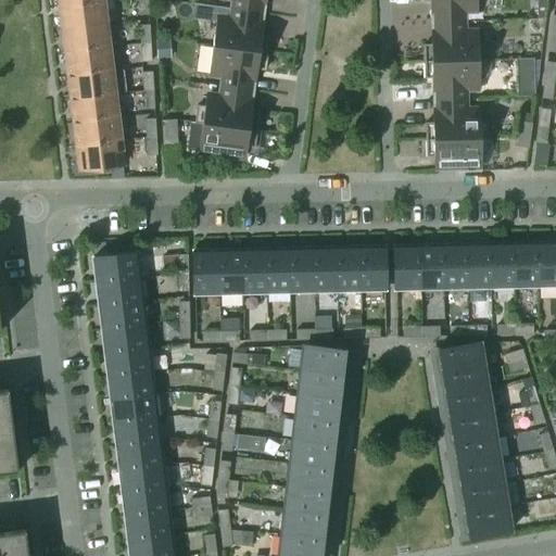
[(105,24),(102,0),(60,5),(62,29),(105,24)]
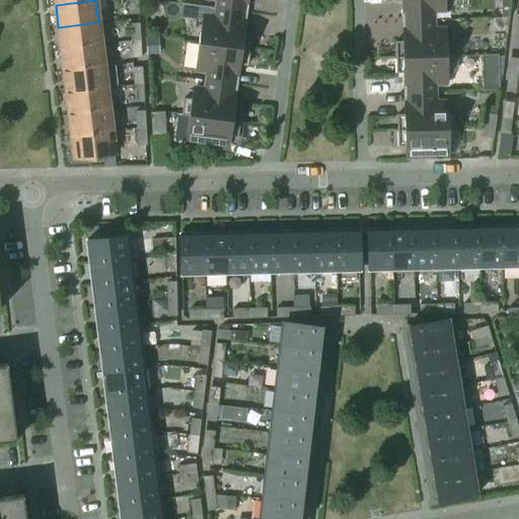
[(138,13),(137,0),(128,0),(129,13),(138,13)]
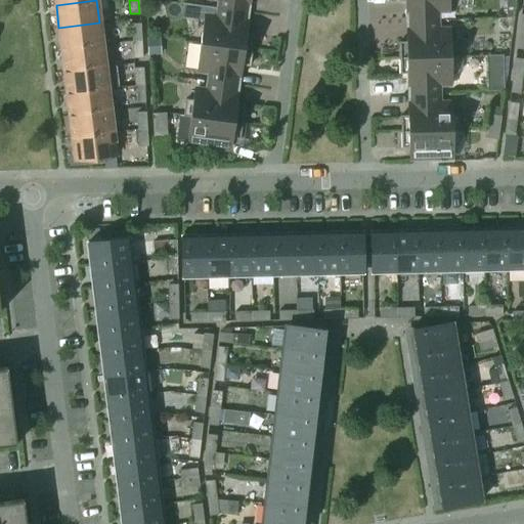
[(212,0),(218,1),(217,8),(249,12),(251,0),(212,0)]
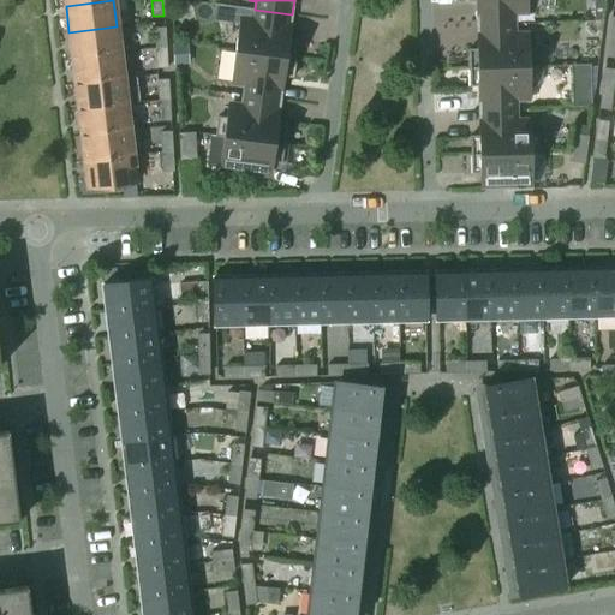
[(527,16),(527,0),(466,0),(475,0),(476,25),(513,24),(513,16),(527,16)]
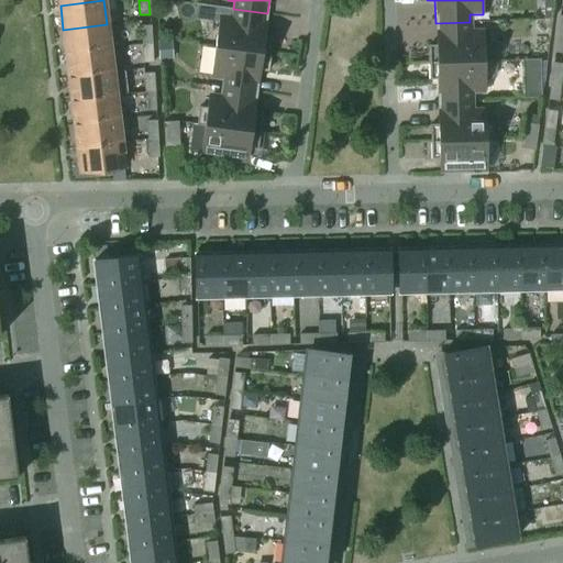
[(273,36),(265,35),(267,13),(233,9),(232,15),(219,13),(214,46),(271,54),(273,36)]
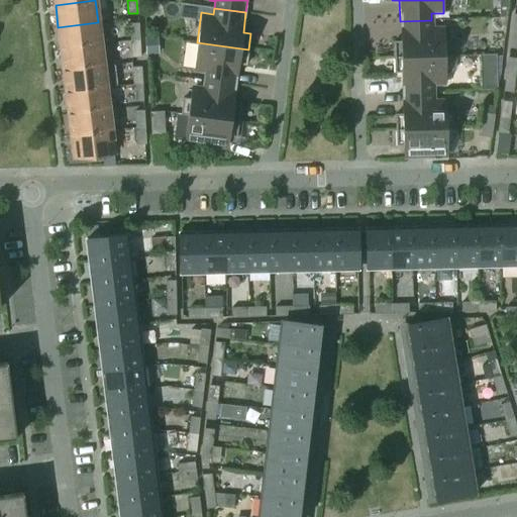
[(444,55),(444,30),(444,26),(431,26),(431,20),(400,21),(400,41),(393,41),(394,58),(452,56),(451,55),(444,55)]
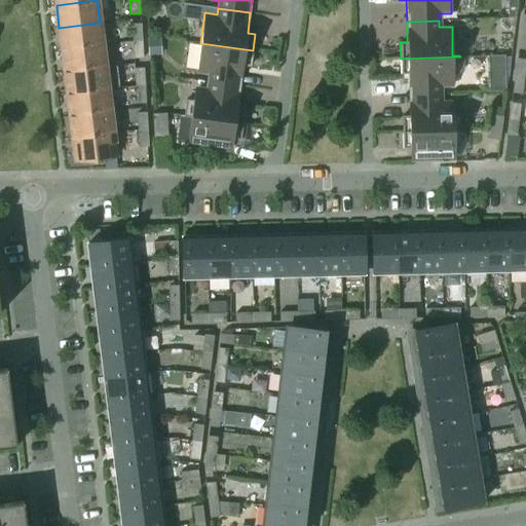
[(102,45),(100,23),(59,28),(62,50),(102,45)]
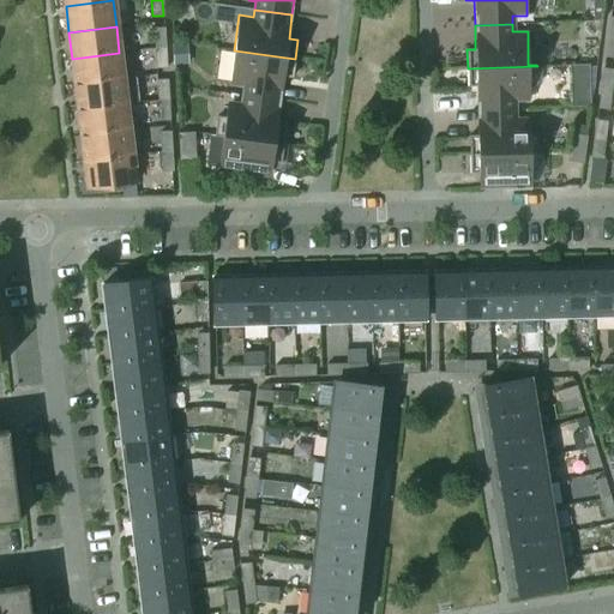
[(166,48),(164,28),(154,28),(155,48),(166,48)]
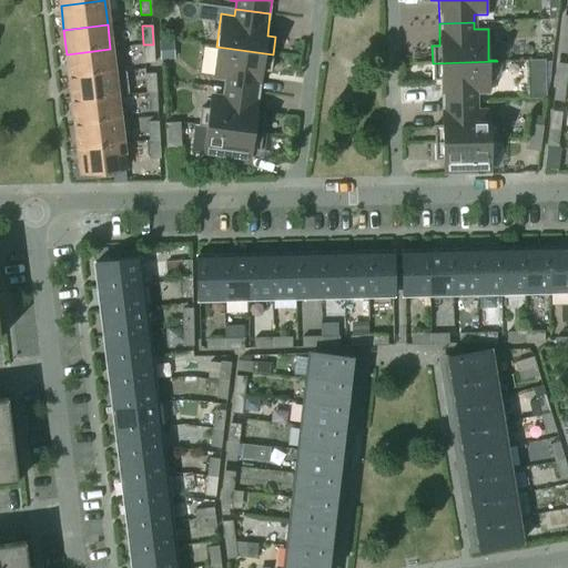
[(154,62),(153,44),(143,44),(144,63),(154,62)]
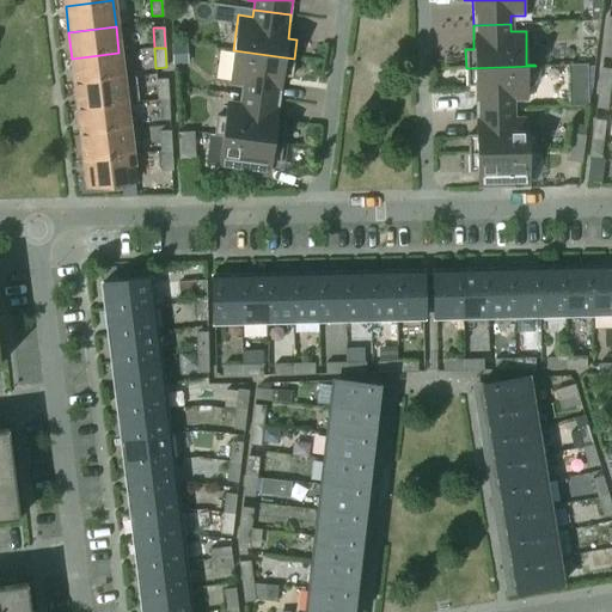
[(292,77),(294,59),(233,50),(228,85),(243,87),(242,95),(280,101),(283,77),(292,77)]
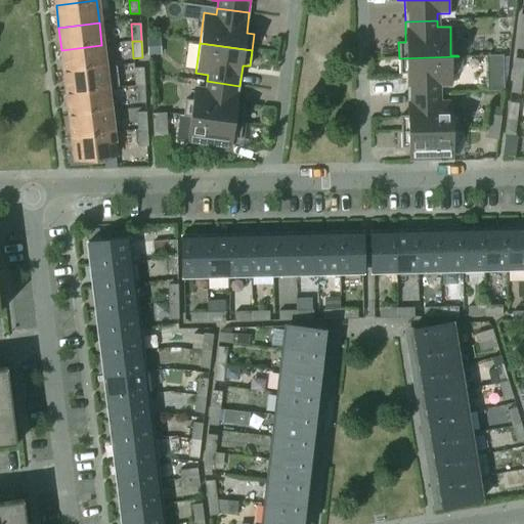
[(104,67),(101,45),(61,50),(64,72),(104,67)]
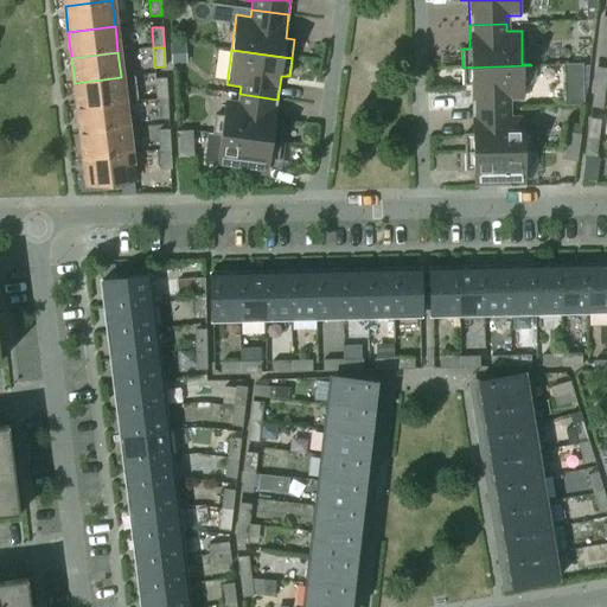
[(523,101),(523,84),(531,84),(531,65),(462,68),(462,85),(471,85),(471,110),(509,109),(509,101),(523,101)]
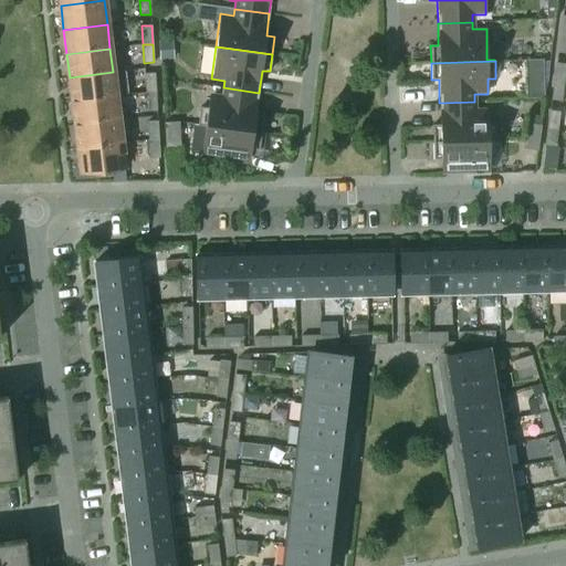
[(564,83),(565,64),(556,63),(554,82),(564,83)]
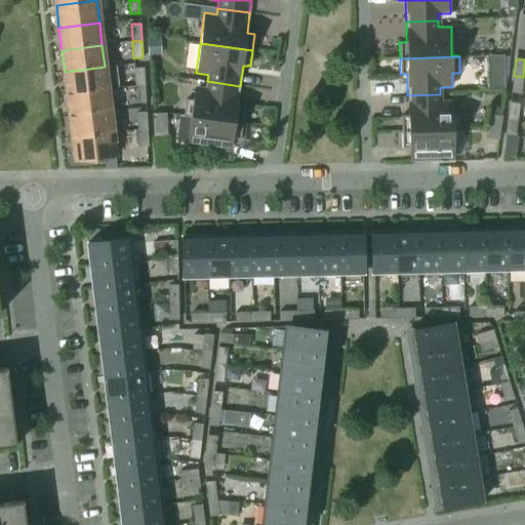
[(108,89),(105,67),(65,72),(67,93),(108,89)]
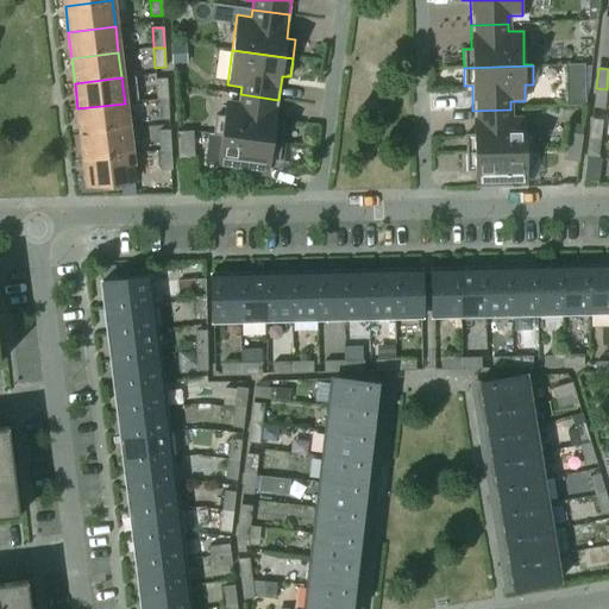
[(167,99),(165,79),(155,80),(156,99),(167,99)]
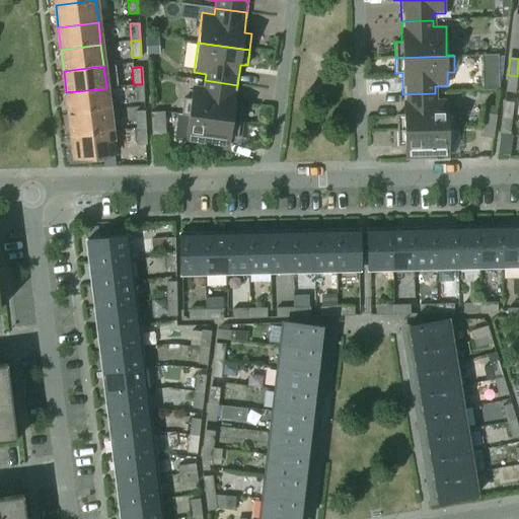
[(515,92),(517,76),(508,75),(505,91),(515,92)]
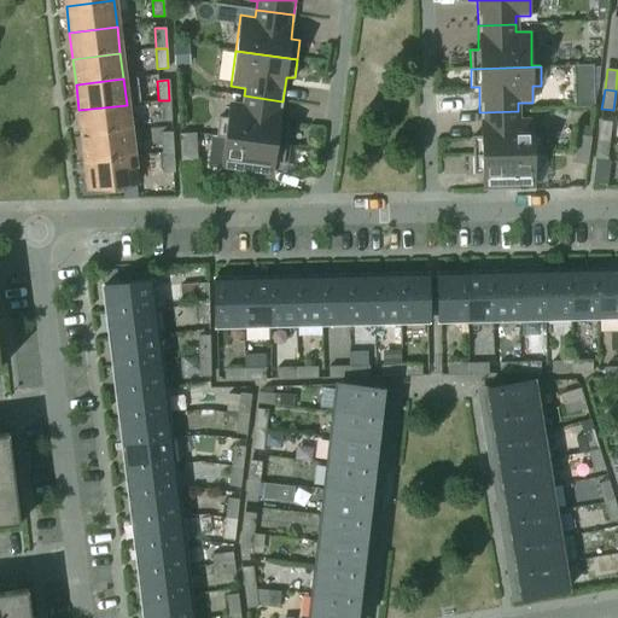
[(285,145),(287,126),(279,124),(283,101),(244,95),(244,103),(228,101),(227,117),(219,117),(215,136),(285,145)]
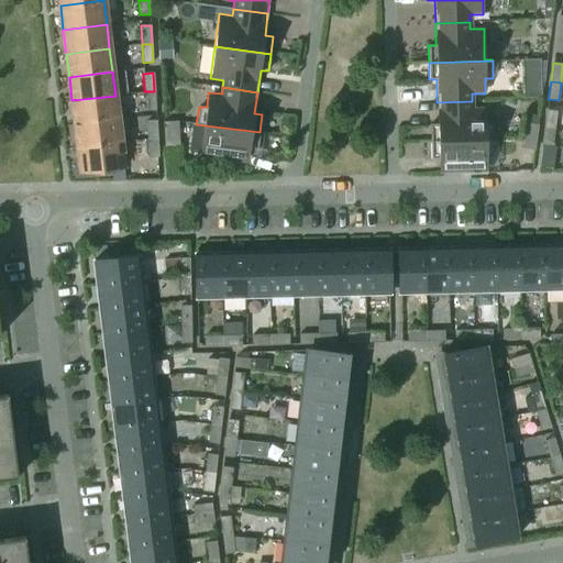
[(145,110),(156,109),(154,91),(144,91),(145,110)]
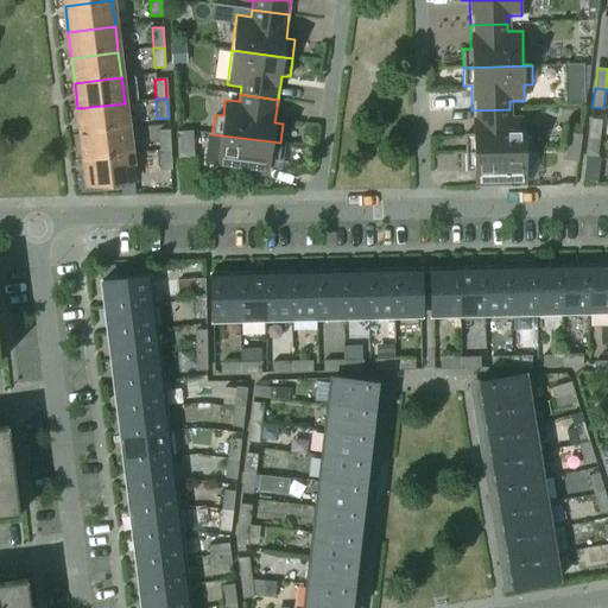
[(127,128),(125,103),(77,108),(81,134),(127,128)]
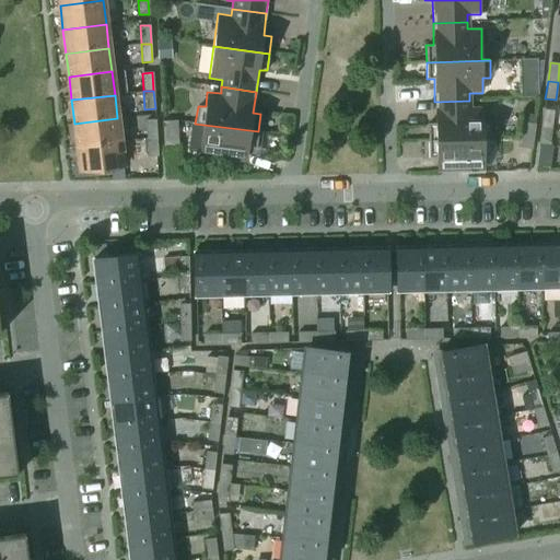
[(483,121),(483,112),(482,107),(469,107),(469,101),(434,102),(435,124),(428,124),(428,141),(491,139),(491,121),(483,121)]
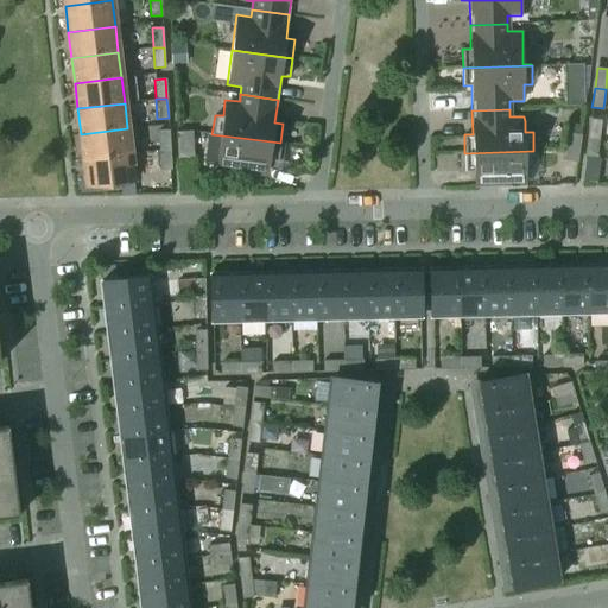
[(599,140),(601,120),(590,119),(588,138),(599,140)]
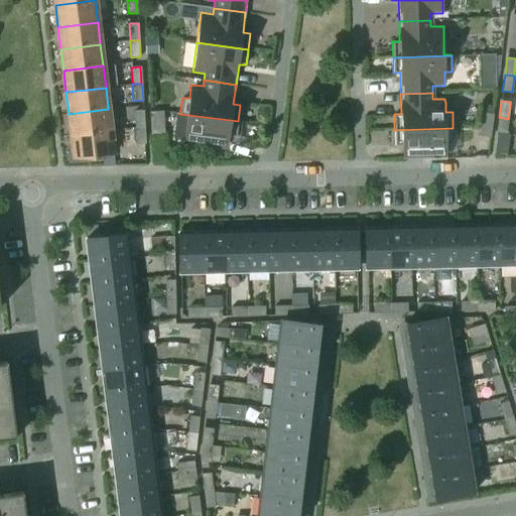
[(111,130),(108,109),(69,114),(71,135),(111,130)]
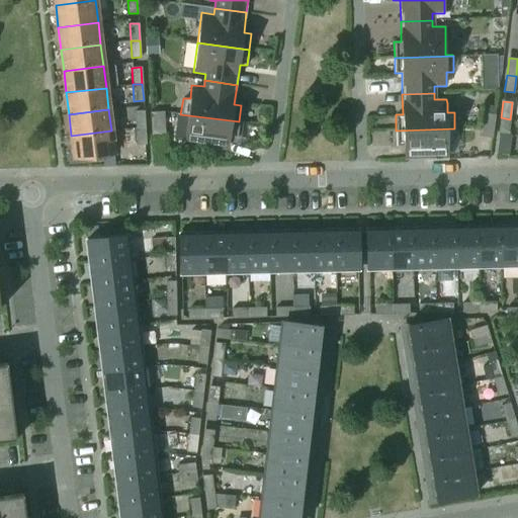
[(145,127),(144,110),(135,111),(136,128),(145,127)]
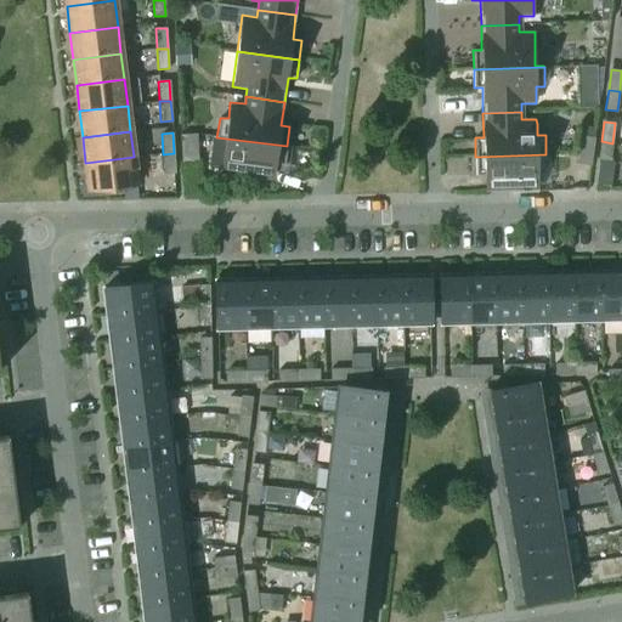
[(198,162),(196,134),(180,135),(182,163),(198,162)]
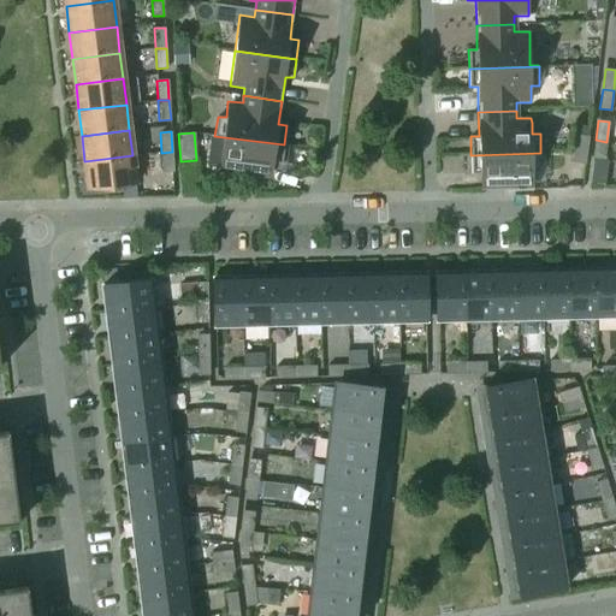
[(585,164),(588,136),(573,135),(569,161),(585,164)]
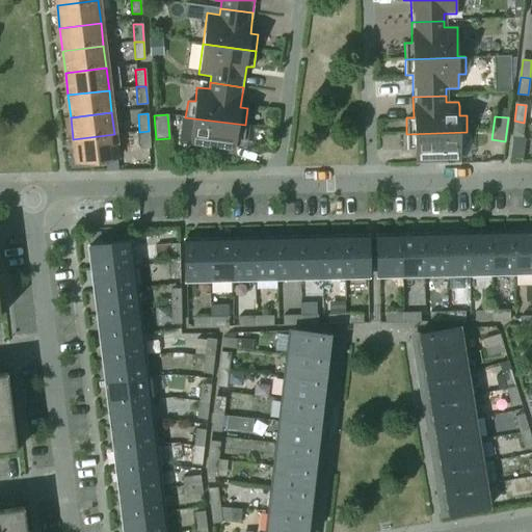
[(243,141),(245,125),(185,117),(192,118),(189,149),(234,154),(236,140),(243,141)]
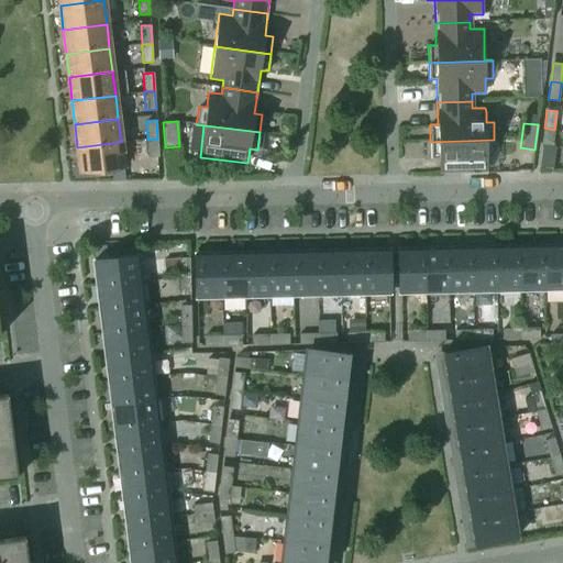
[(552,147),(554,130),(544,128),(542,146),(552,147)]
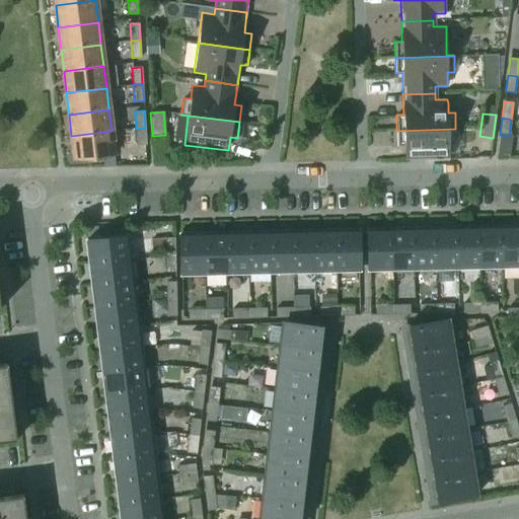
[(146,144),(145,128),(136,129),(137,145),(146,144)]
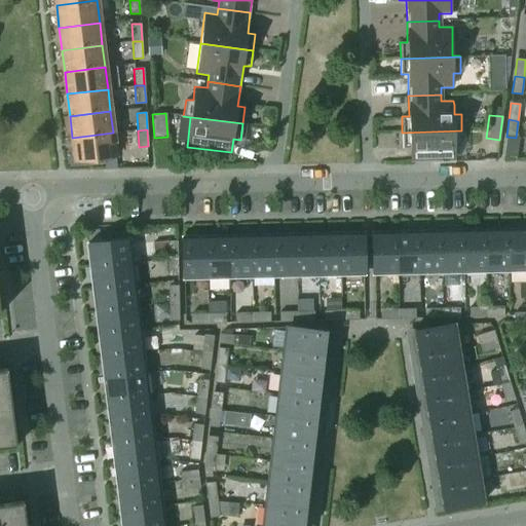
[(455,156),(454,132),(461,132),(461,130),(402,133),(403,148),(410,148),(410,162),(455,161),(455,156)]
